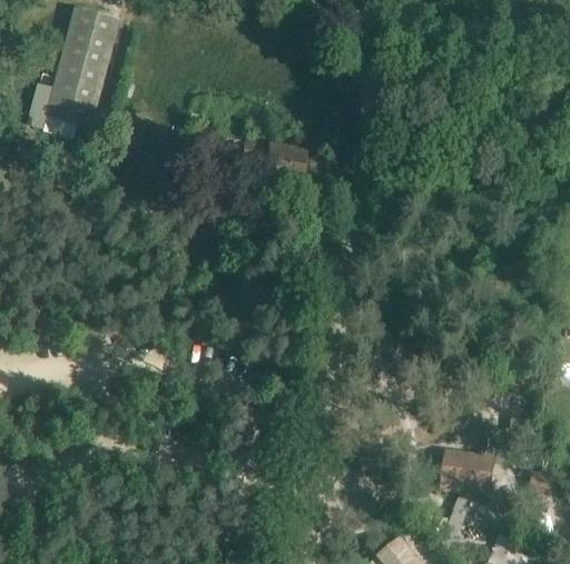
[(74,137),(77,121),(89,125),(118,17),(75,6),(53,86),(37,81),(26,125),(74,137)]
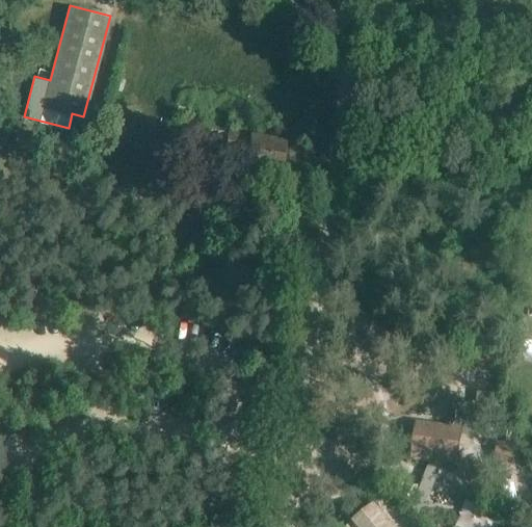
[(207,126),(204,147),(204,148),(247,154),(244,172),(281,177),(286,137),(207,126)]
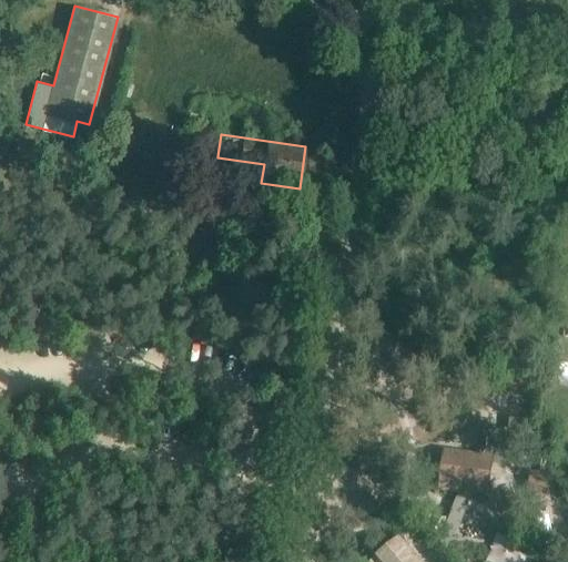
[(508,425),(484,421),(480,445),(479,451),(445,446),(440,486),(460,488),(459,492),(469,494),(470,489),(487,492),(493,452),(493,447),(517,450),(520,427),(508,425)]
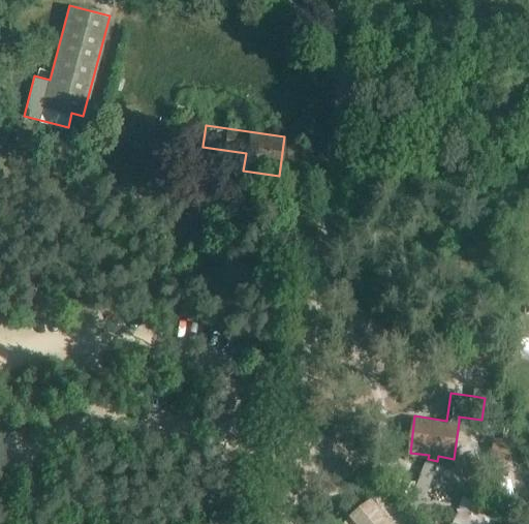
[(500,455),(511,457),(514,440),(502,438),(500,455)]
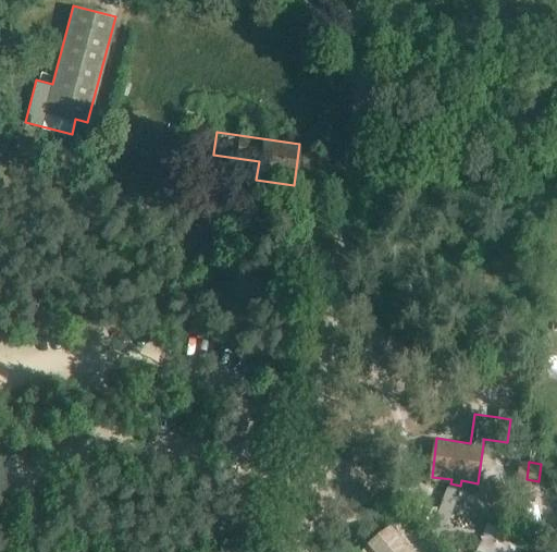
[(503,498),(504,487),(493,485),(492,495),(503,498)]
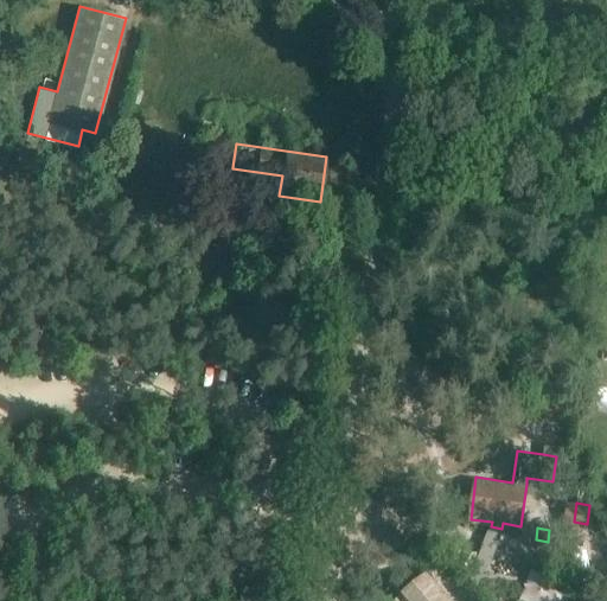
[(468,600),(436,561),(389,600),(390,600),(468,600)]
